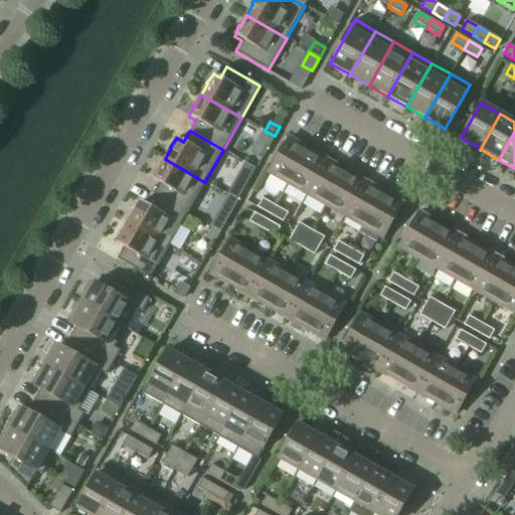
[(307,150),(288,138),(268,173),(288,184),(307,150)]
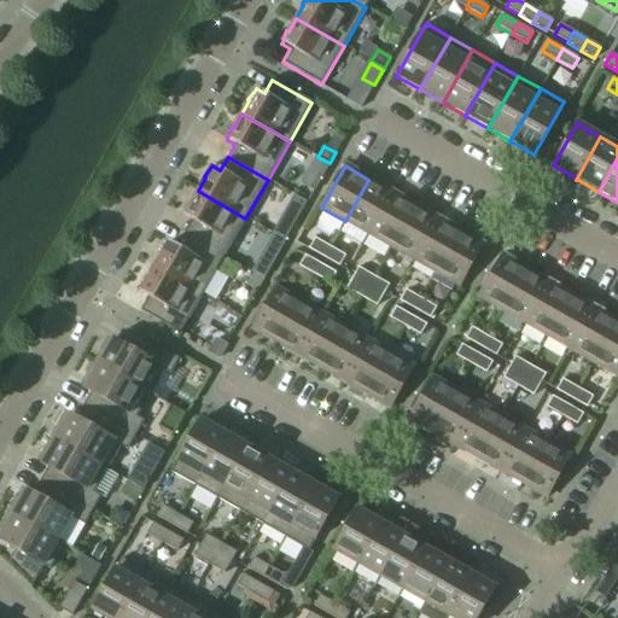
[(392,192),(391,191),(390,192),(368,180),(345,221),(367,234),(392,192)]
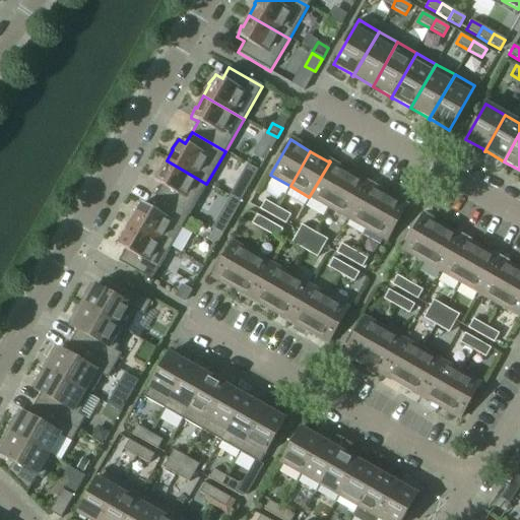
[(206,184),(167,160),(159,172),(158,171),(154,181),(154,182),(161,186),(154,197),(188,215),(206,184)]
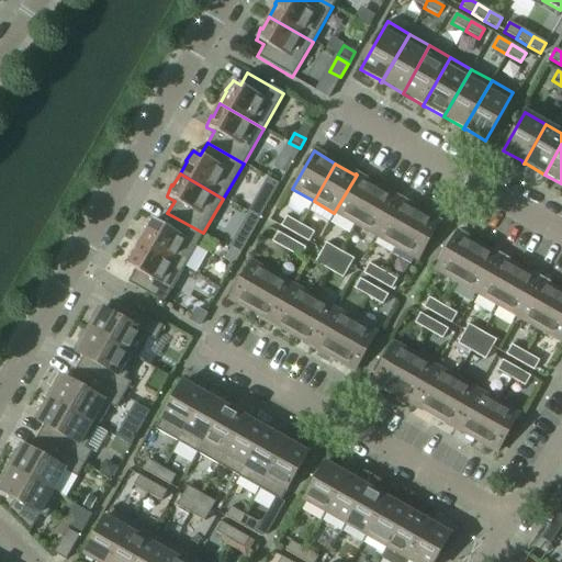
[(377,187),(357,176),(358,175),(357,175),(334,213),(355,225),(377,187)]
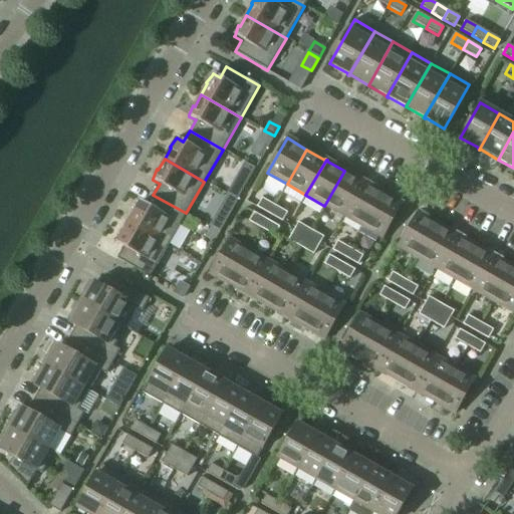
[(363,181),(362,181),(344,171),(324,206),(343,216),(363,181)]
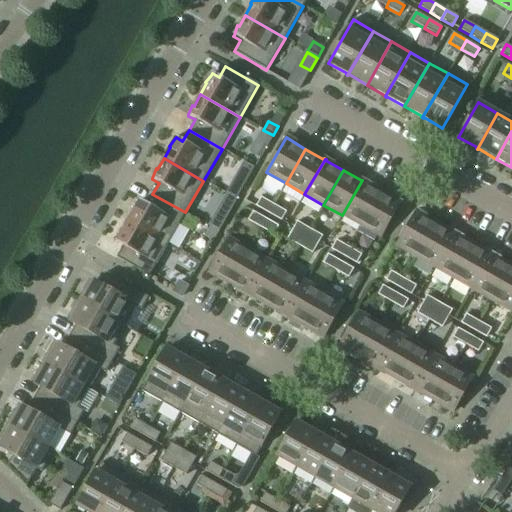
[(380,191),(363,181),(362,180),(342,215),(361,226),(380,191)]
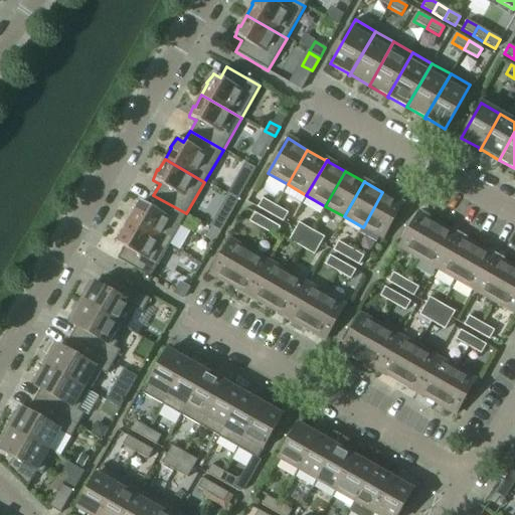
[(233,183),(226,195),(237,201),(244,190),(233,183)]
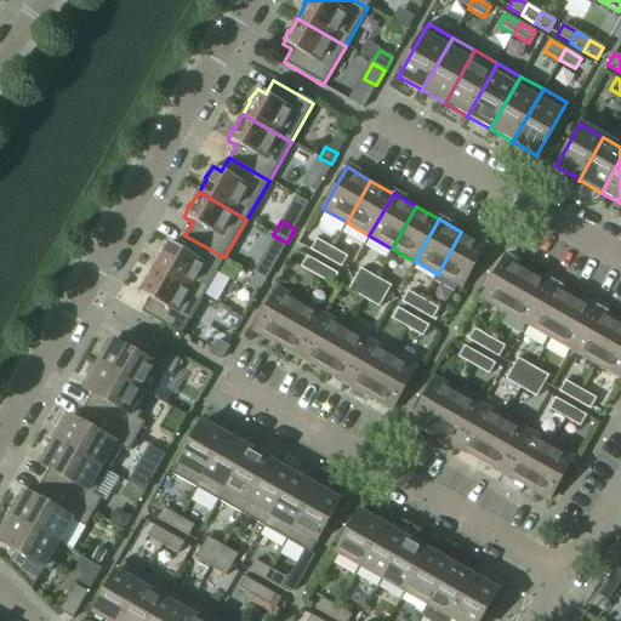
[(485,246),(461,232),(438,274),(461,288),(485,246)]
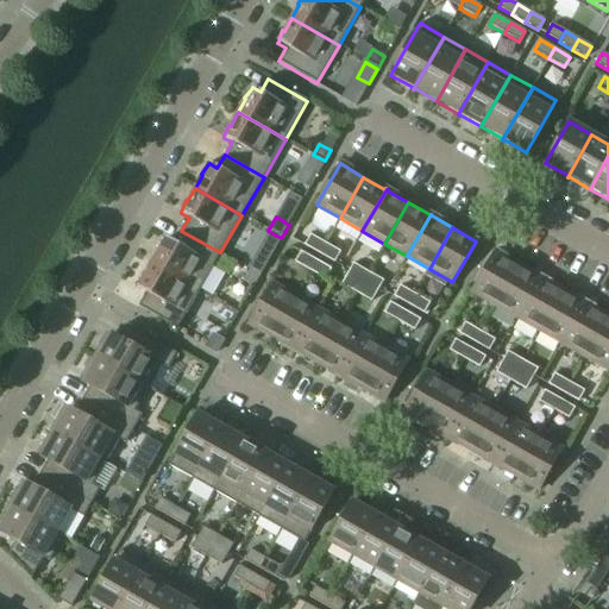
[(220,252),(181,231),(174,243),(165,238),(165,239),(158,249),(159,250),(152,263),(199,290),(220,252)]
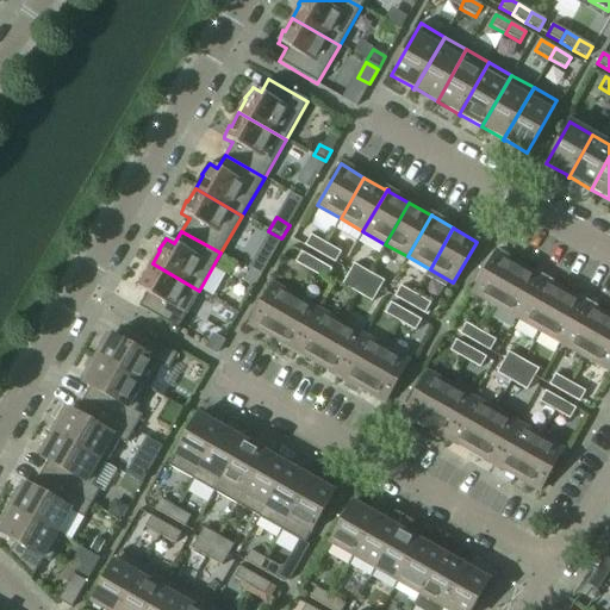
[(325,244),(311,236),(305,247),(319,255),(325,244)]
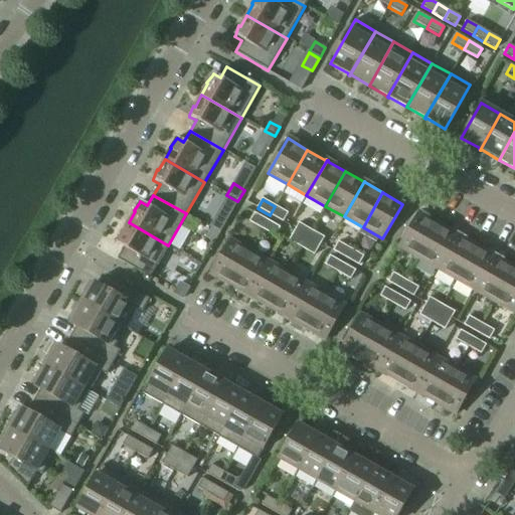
[(283,222),(288,213),(275,206),(270,215),(283,222)]
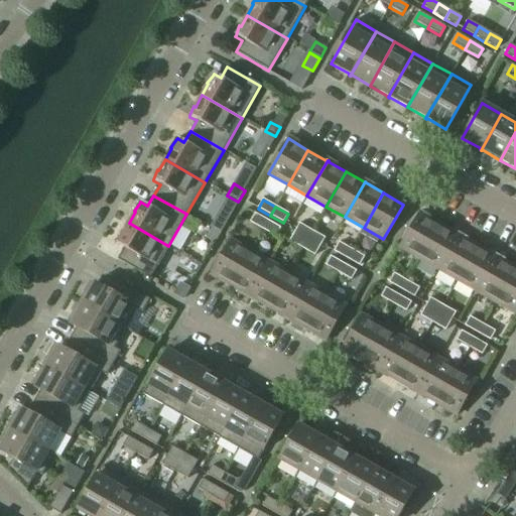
[(267,221),(255,214),(249,223),(262,230),(267,221)]
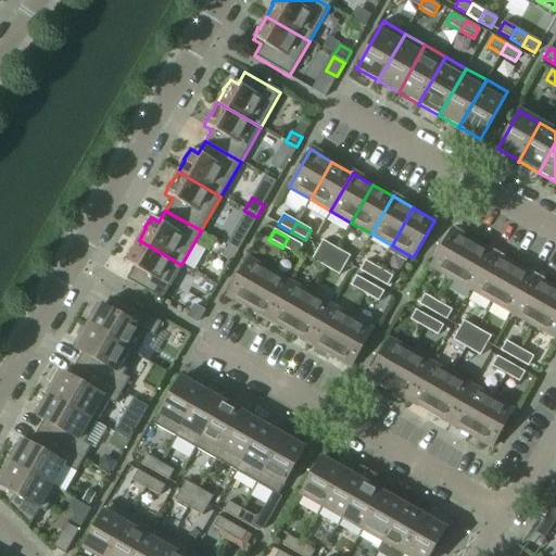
[(472,242),(452,230),(430,267),(451,279),(472,242)]
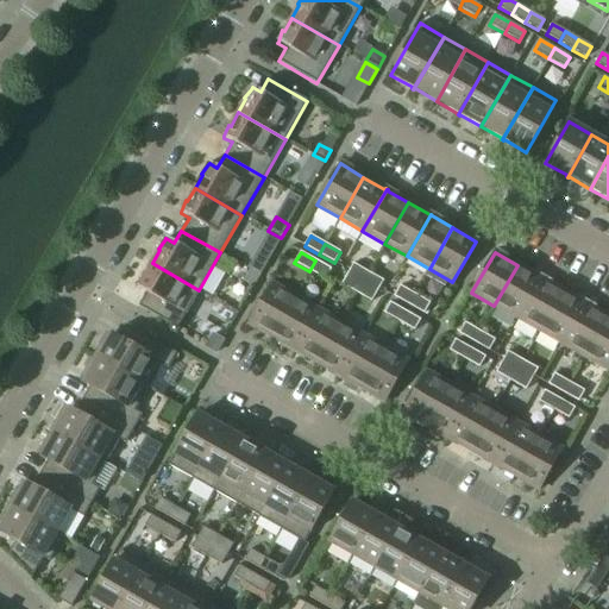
[(325,280),(331,269),(315,261),(309,271),(325,280)]
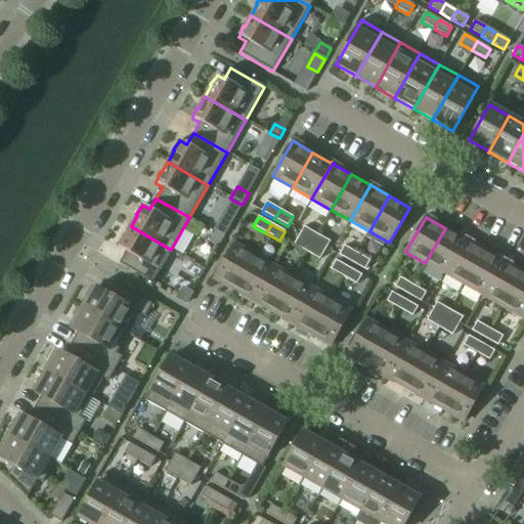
[(171,250),(131,226),(124,237),(123,237),(119,247),(119,248),(125,252),(119,264),(153,284),(171,250)]
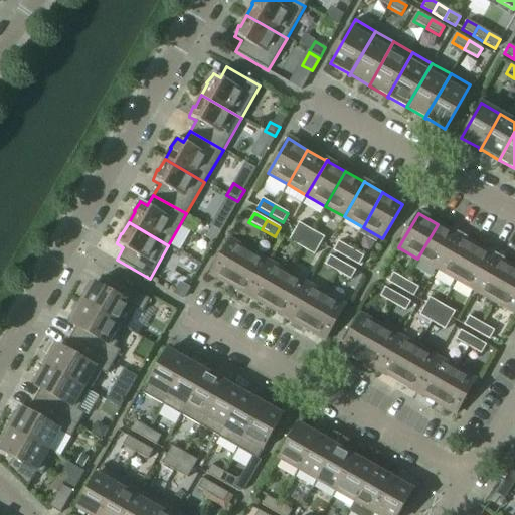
[(311,230),(299,223),(294,232),(306,239),(311,230)]
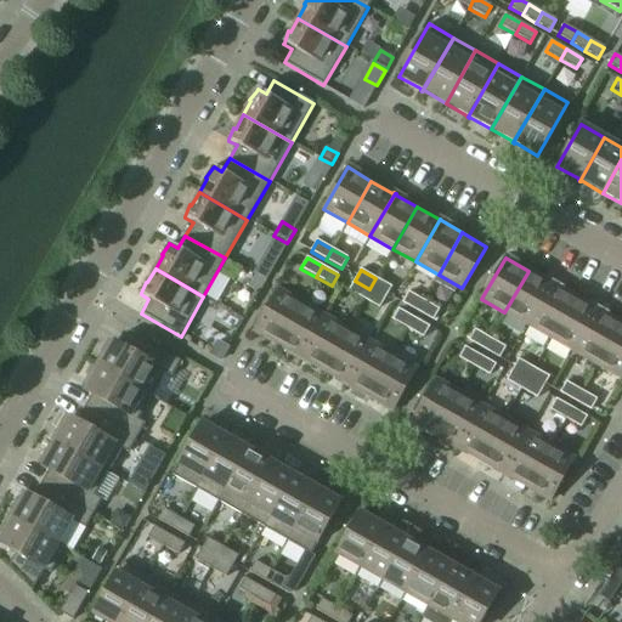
[(552,283),(550,282),(550,283),(529,271),(504,312),(527,326),(552,283)]
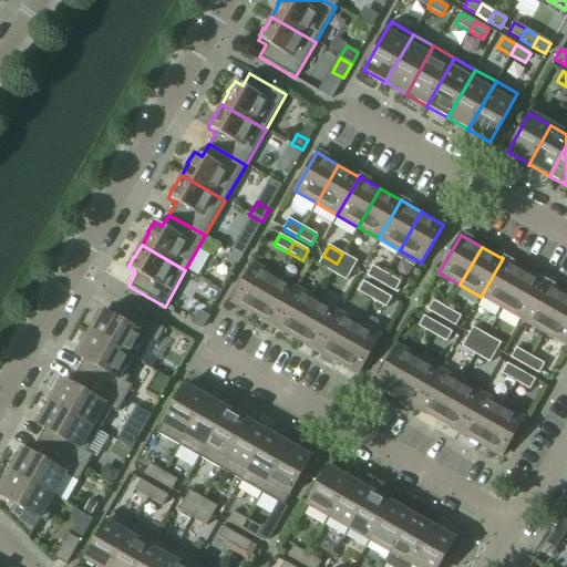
[(233,253),(226,264),(235,269),(243,258),(233,253)]
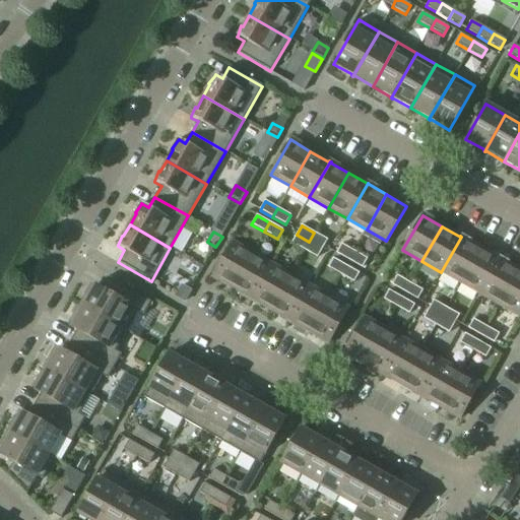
[(322,249),(327,240),(314,233),(309,242),(322,249)]
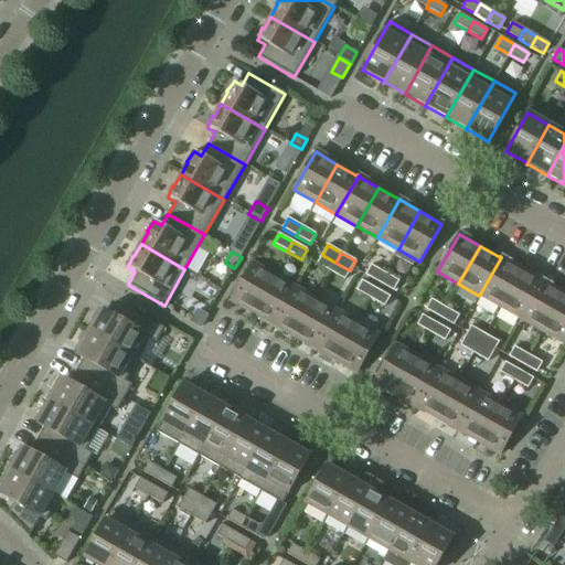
[(336,263),(322,255),(317,264),(330,272),(336,263)]
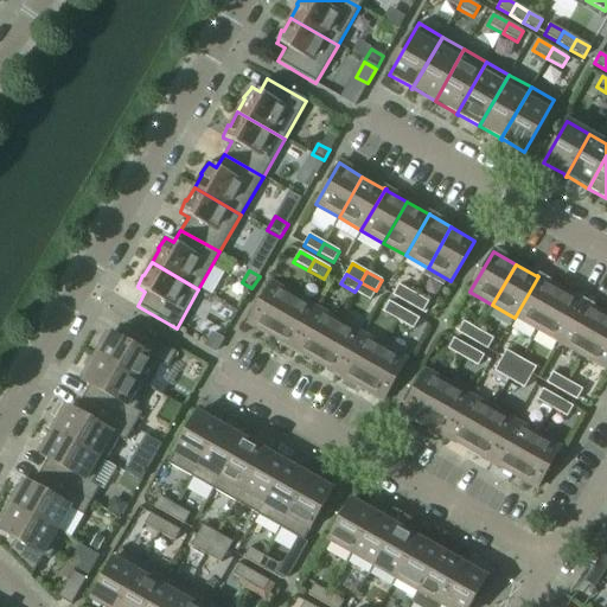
[(561,289),(540,278),(540,276),(538,276),(515,318),(537,331),(561,289)]
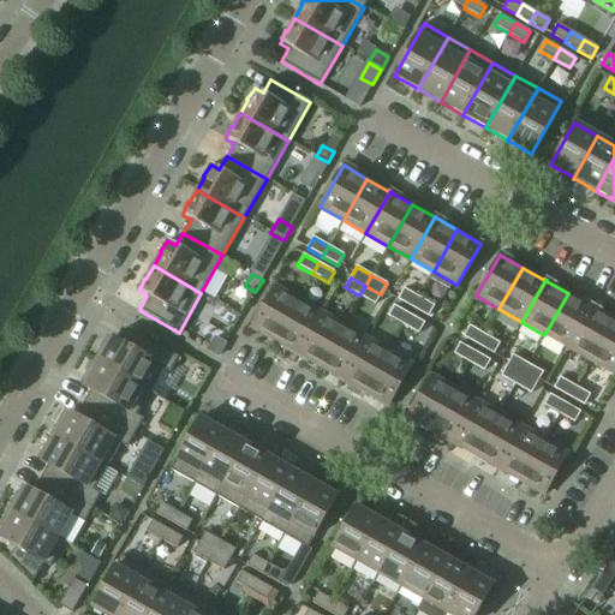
[(298,299),(274,286),(251,328),(274,341),(298,299)]
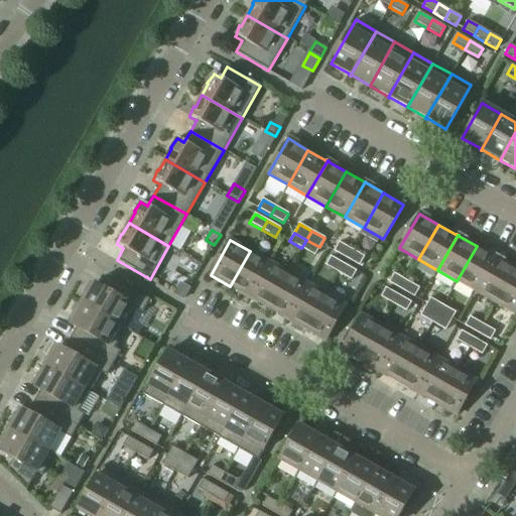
[(319,247),(306,240),(301,248),(314,256),(319,247)]
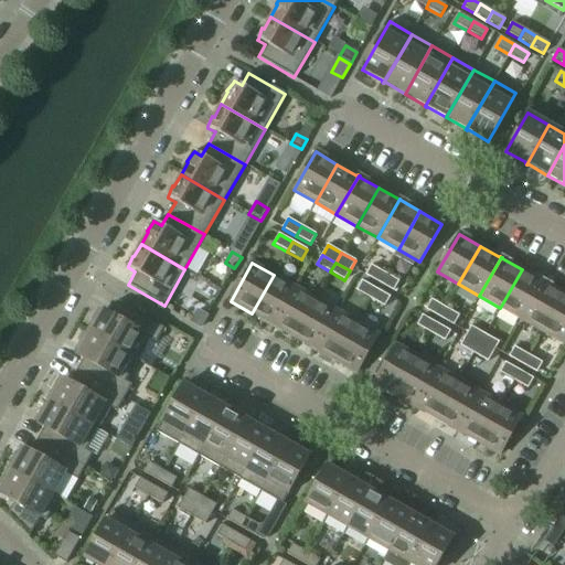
[(384,274),(371,265),(365,275),(379,284),(384,274)]
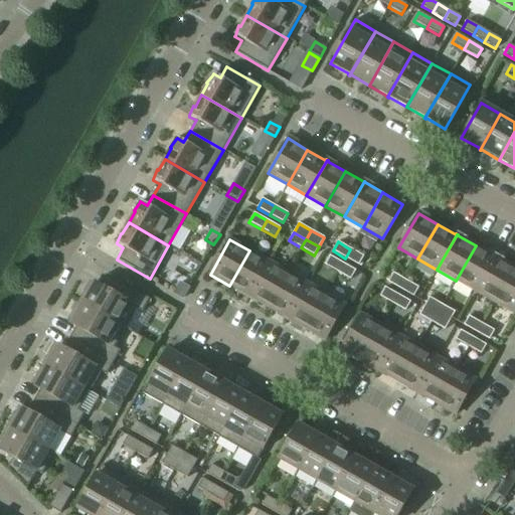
[(495,255),(494,254),(493,255),(476,245),(456,281),(475,291),(495,255)]
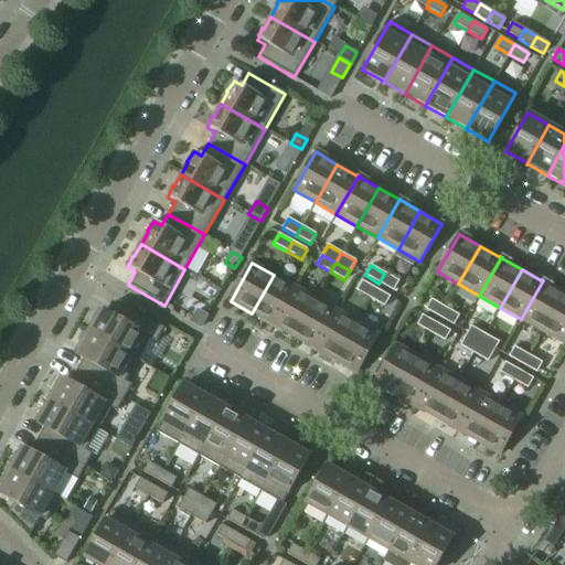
[(379,284),(393,291),(398,281),(384,274),(379,284)]
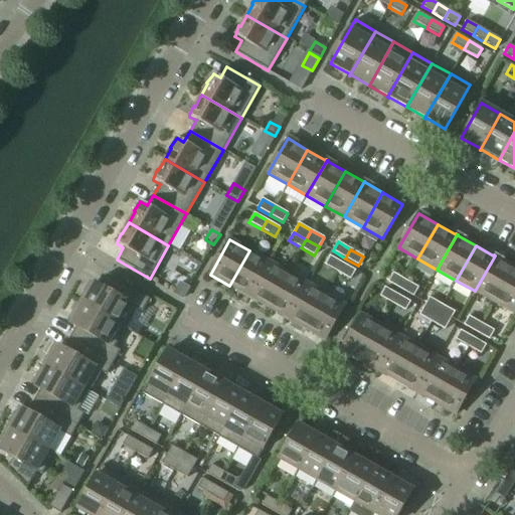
[(269,262),(249,250),(229,286),(247,296),(246,297),(247,297),(269,262)]
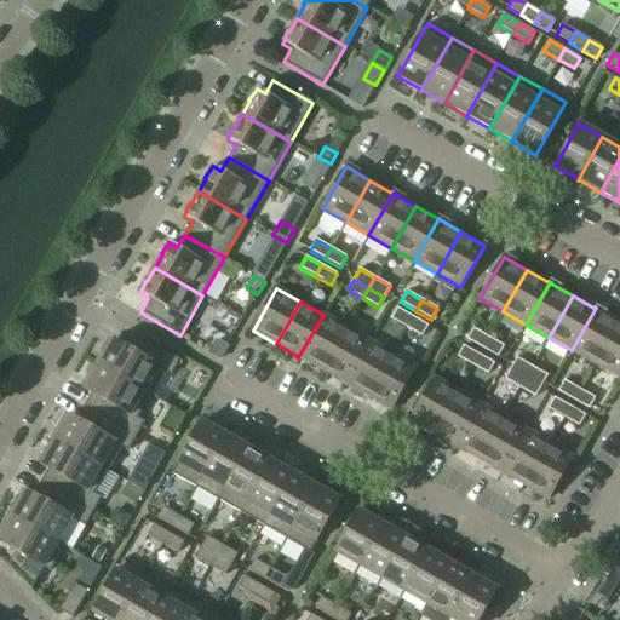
[(618,321),(596,309),(597,309),(596,308),(572,350),(593,363),(618,321)]
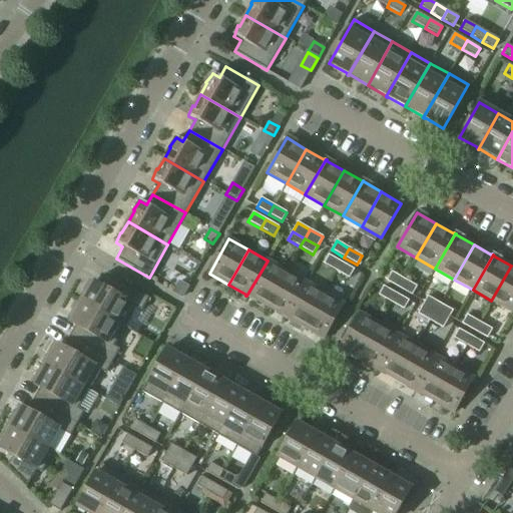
[(341,263),(329,255),(324,265),(336,272),(341,263)]
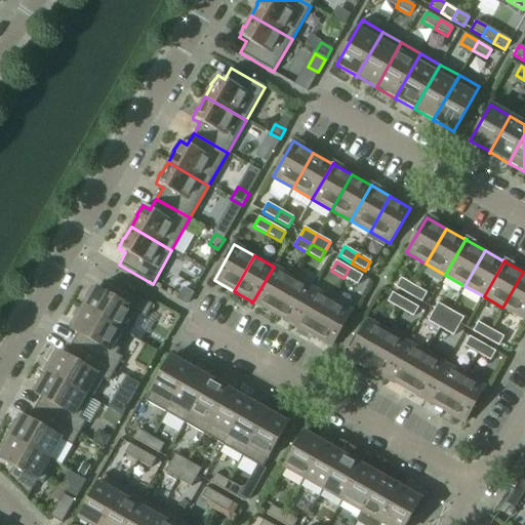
[(292,278),(274,267),(252,303),(253,304),(254,303),(273,314),(292,278)]
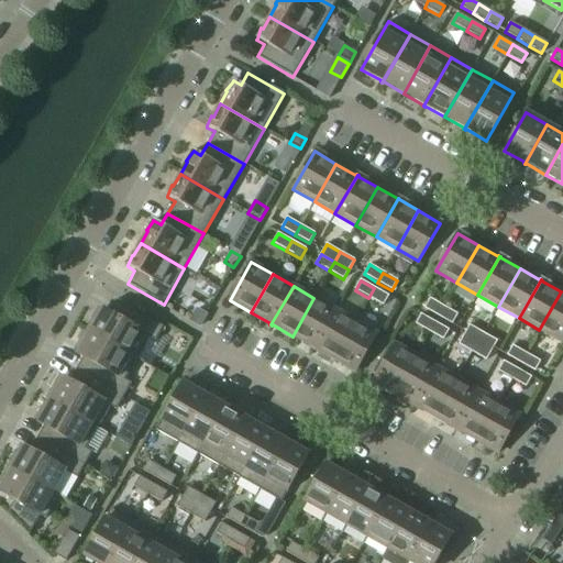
[(368,298),(383,306),(388,296),(374,288),(368,298)]
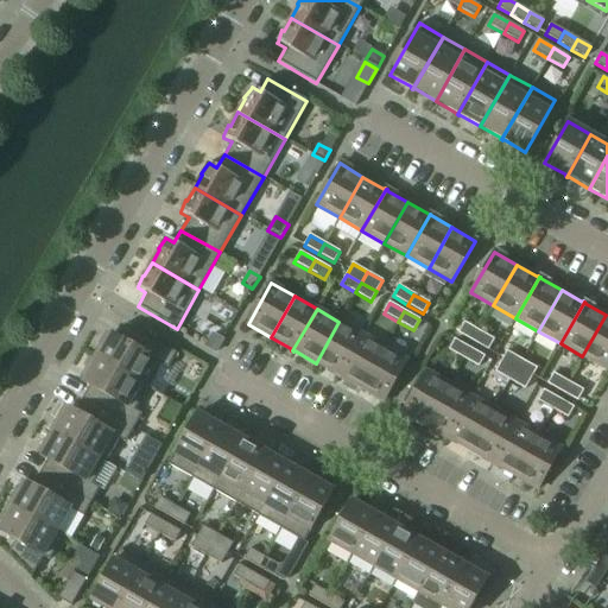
[(606,369),(607,365),(607,316),(606,315),(582,356),(606,369)]
